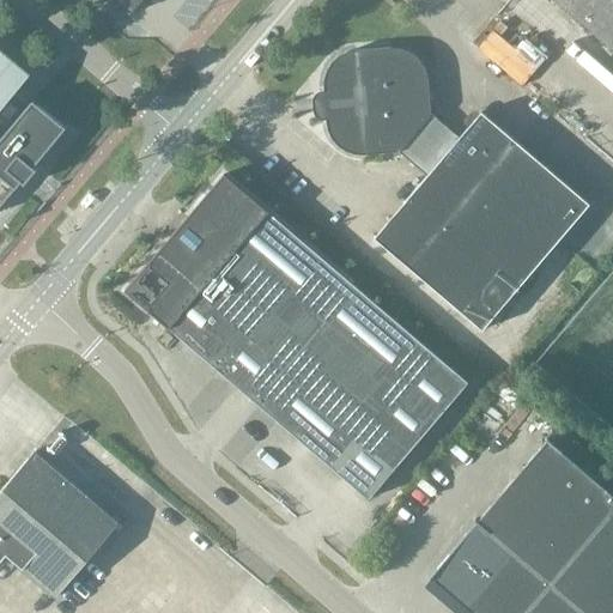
[(114,0),(131,14),(143,0),(152,0),(157,4),(159,0),(114,0)]
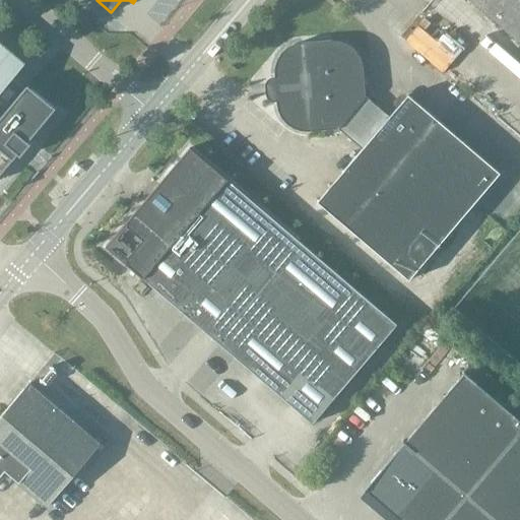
[(519,0),(469,0),(497,23),(514,38),(519,43),(519,0)]
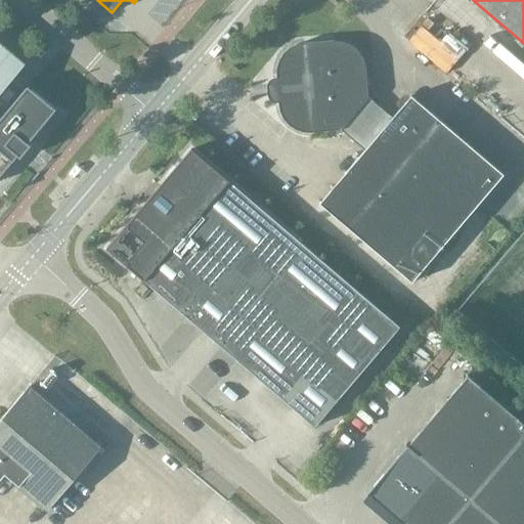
[(278,60),(275,68),(275,72),(276,81),(278,110),(281,116),(285,122),(288,125),(292,128),(295,131),(302,133),(304,133),(341,131),(348,123),(372,143),(319,204),(412,282),(504,175),(410,96),(392,119),(366,97),(364,67),(364,63),(364,60),(361,55),(358,53),(356,50),(352,47),(349,45),(345,42),(341,42),(335,42),(297,45),(292,48),(287,50),(285,53),(280,57),(278,60)]
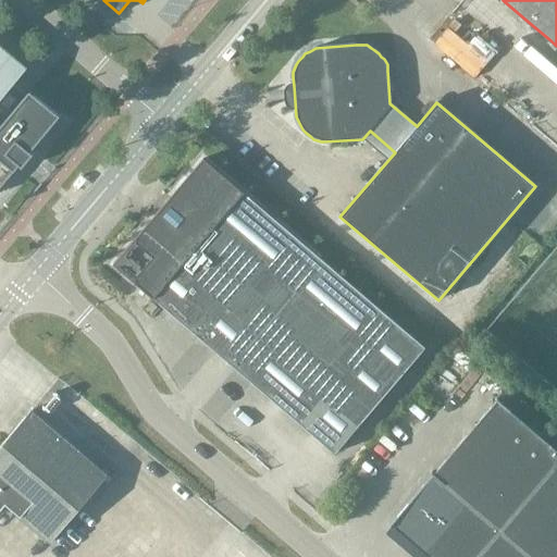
[(0,101),(27,69),(0,46),(0,101)]
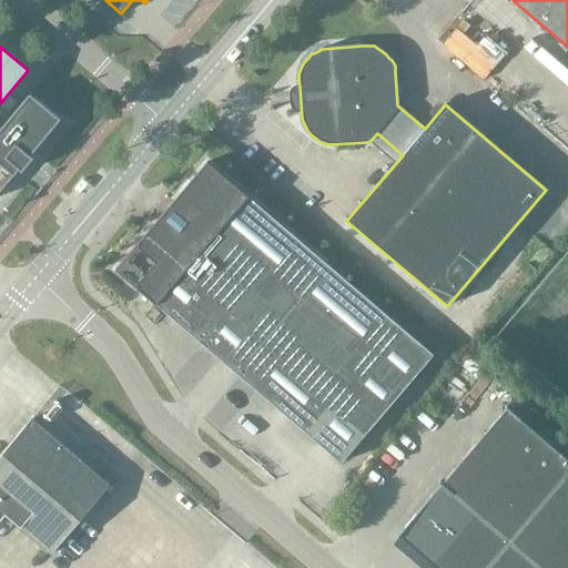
[(60,119),(30,93),(0,129),(0,191),(19,169),(22,171),(33,158),(30,155),(60,119)]
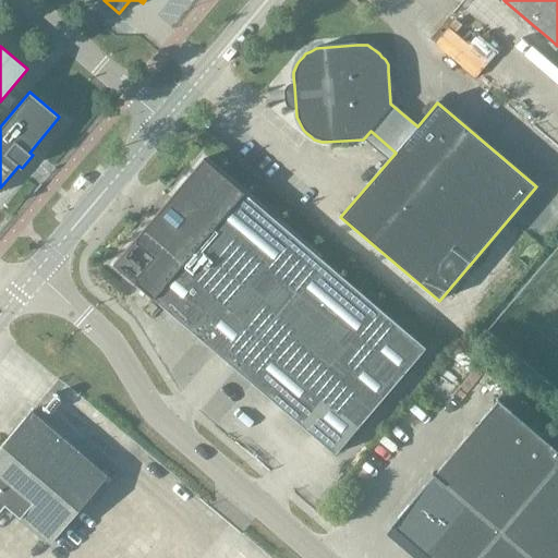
[(203,159),(112,265),(336,455),(425,349),(203,159)]
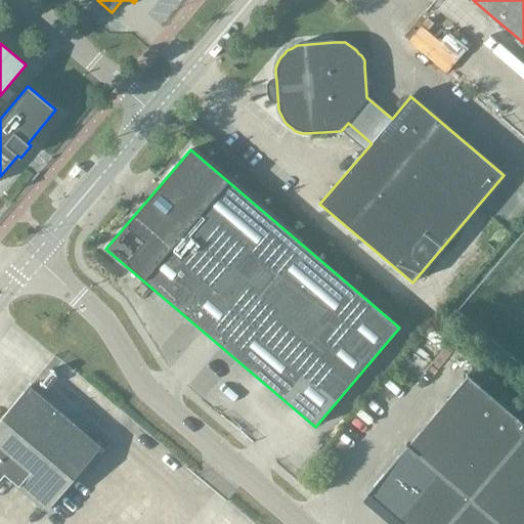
[(447,399),(510,452),(523,435),(523,406),(507,391),(497,402),(467,376),(447,399)]
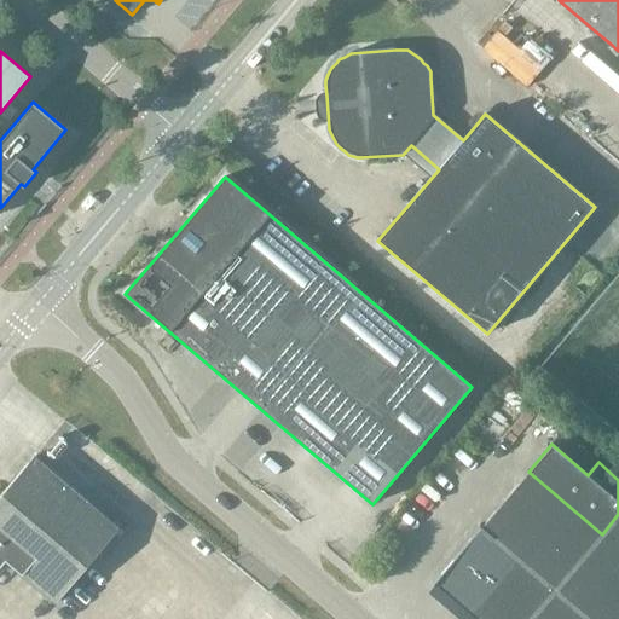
[(117,528),(33,457),(0,496),(0,566),(6,560),(56,602),(117,528)]
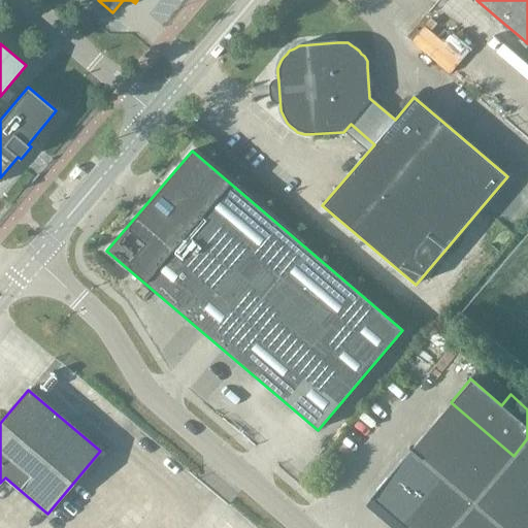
[(514,456),(451,402),(431,426),(494,480),(514,456)]
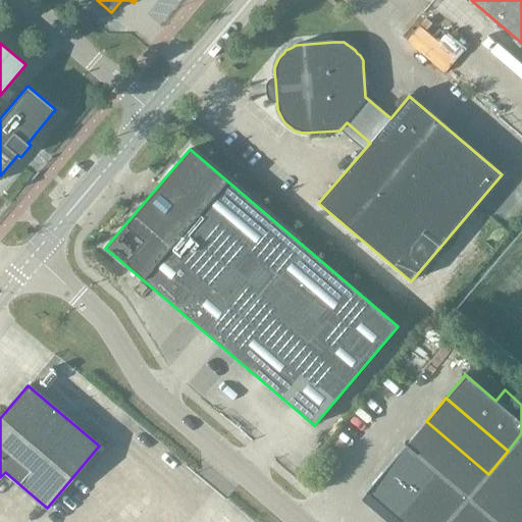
[(488,474),(426,421),(406,445),(437,471),(468,498),(488,474)]
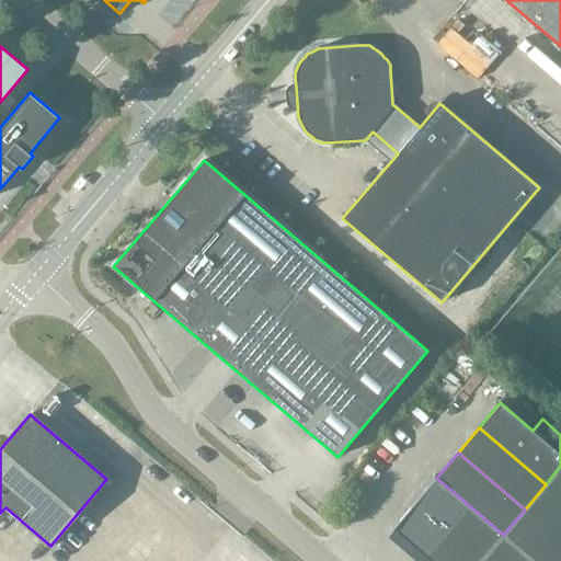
[(560,466),(546,484),(560,497),(560,466)]
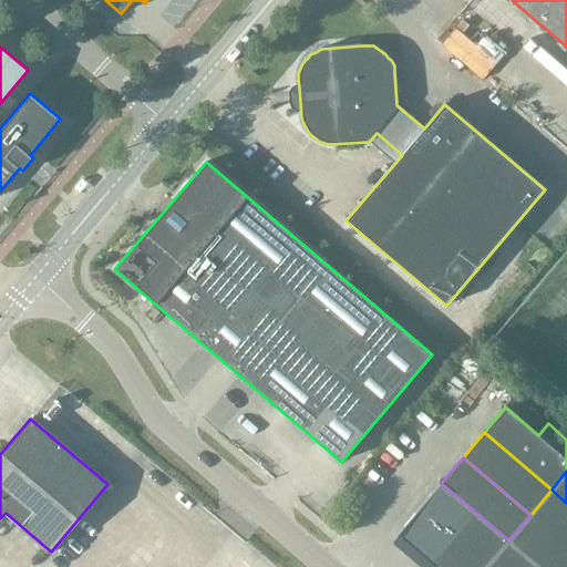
[(397,535),(431,564),(475,512),(441,483),(440,481),(439,482),(440,484),(397,535)]
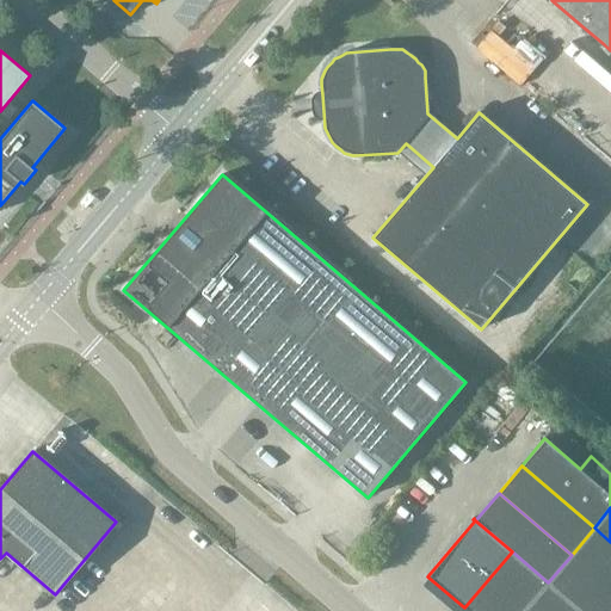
[(610,542),(594,528),(572,555),(610,588),(610,542)]
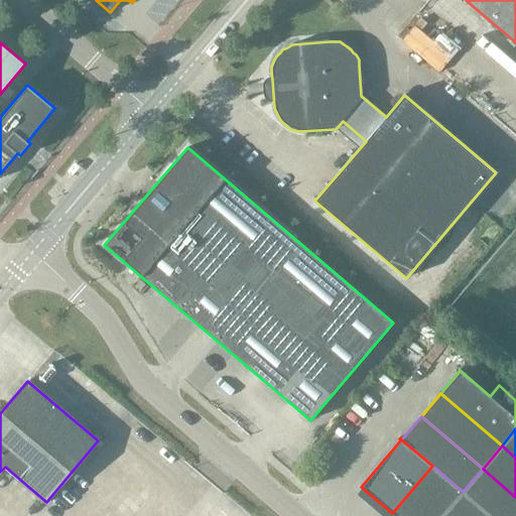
[(441,515),(463,492),(432,466),(392,513),(395,515),(441,515)]
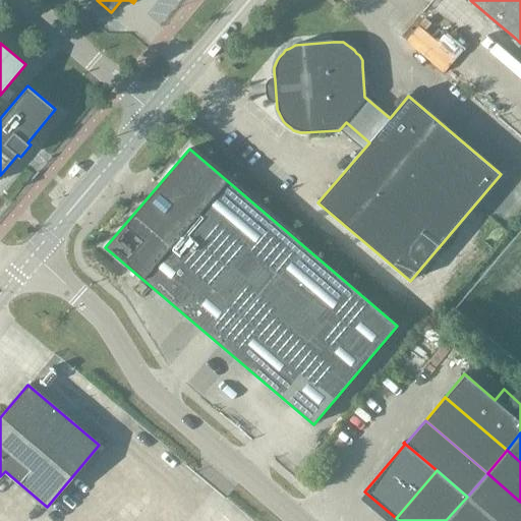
[(520,520),(520,502),(487,473),(467,497),(496,520),(520,520)]
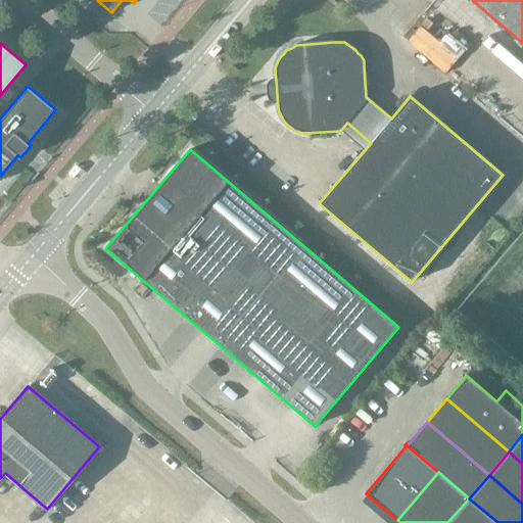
[(497,522),(469,498),(447,522),(497,522)]
